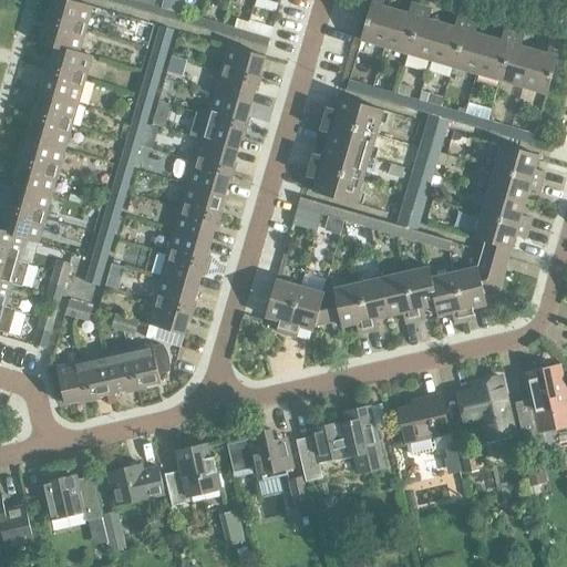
[(93,9),(62,0),(55,0),(50,22),(86,33),(93,9)]
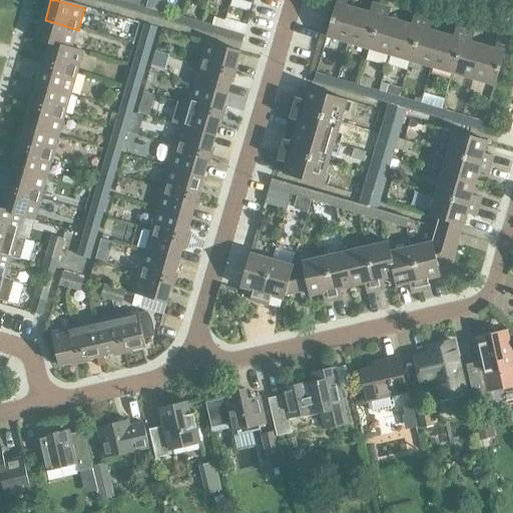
[(116,9),(119,0),(117,0),(103,0),(102,5),(116,9)]
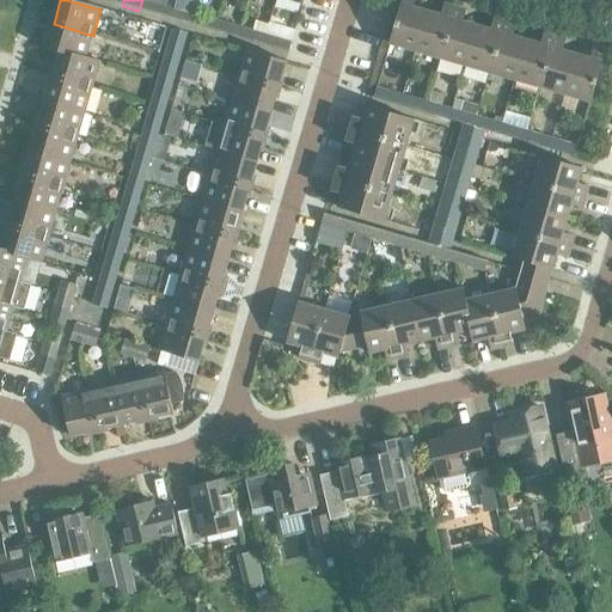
[(159,5),(142,0),(139,11),(155,16),(159,5)]
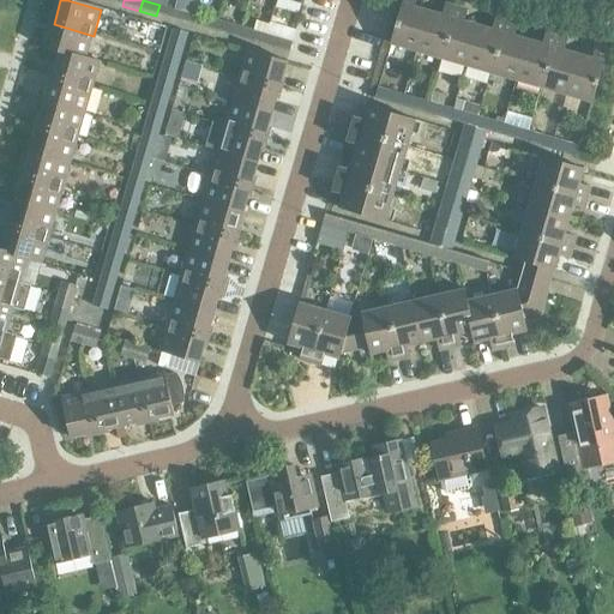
[(417,50),(428,11),(415,7),(416,0),(403,0),(391,43),(417,50)]
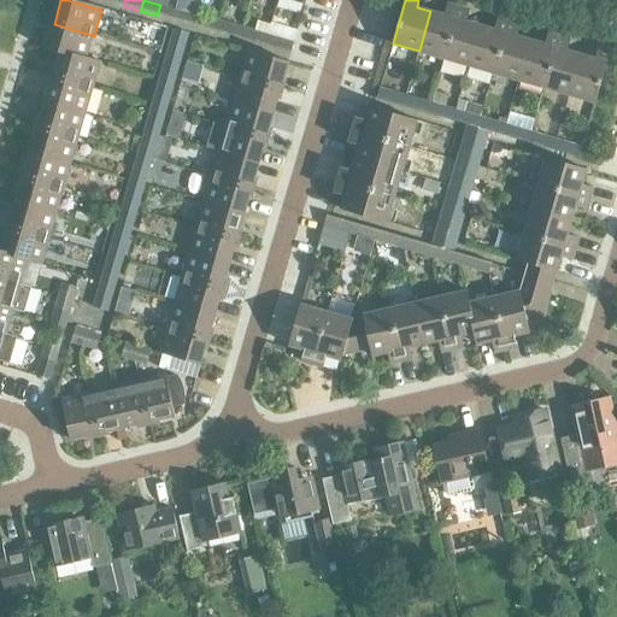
[(444,59),(459,7),(448,4),(445,16),(430,11),(419,51),(444,59)]
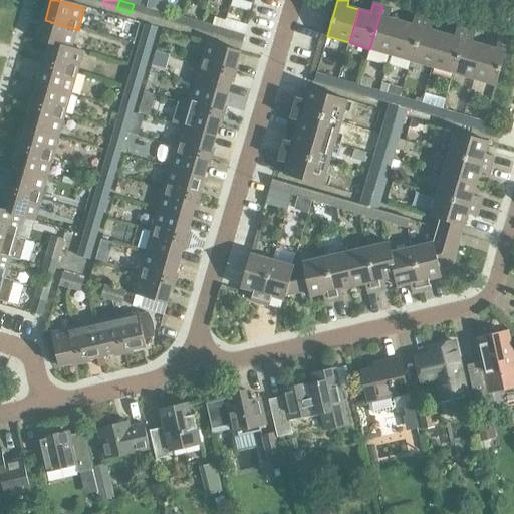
[(391,55),(401,21),(389,18),(392,8),(382,6),(369,49),(391,55)]
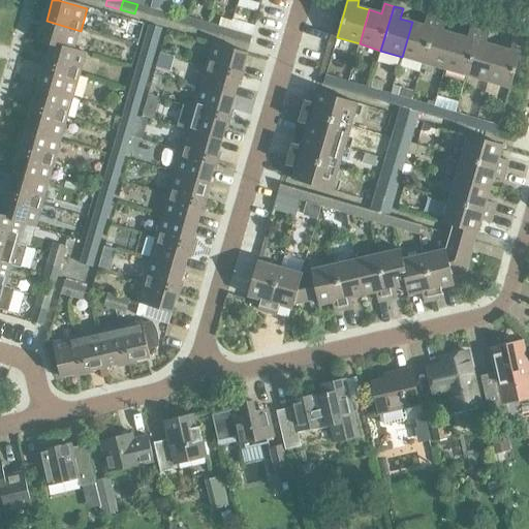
[(163,21),(166,12),(152,8),(149,17),(163,21)]
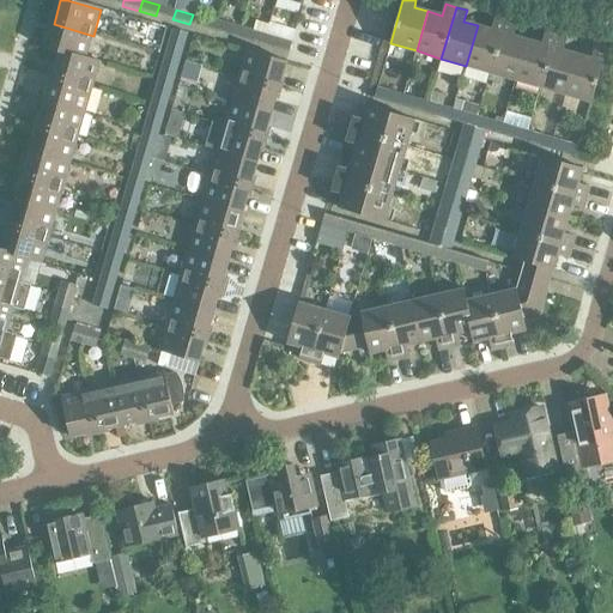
[(210,19),(193,14),(189,24),(207,29),(210,19)]
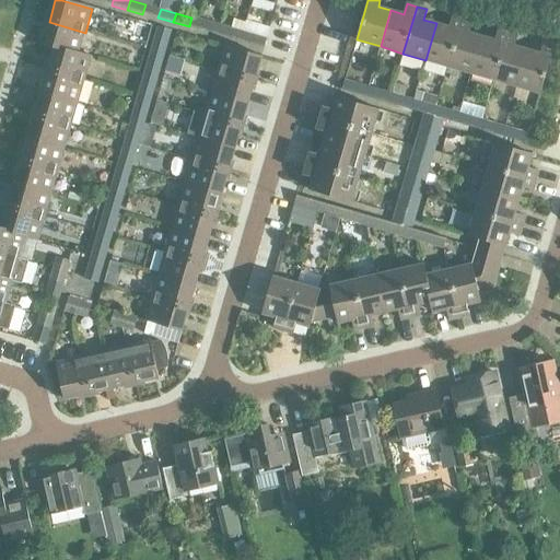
[(448,67),(462,20),(452,16),(448,27),(436,23),(426,60),(448,67)]
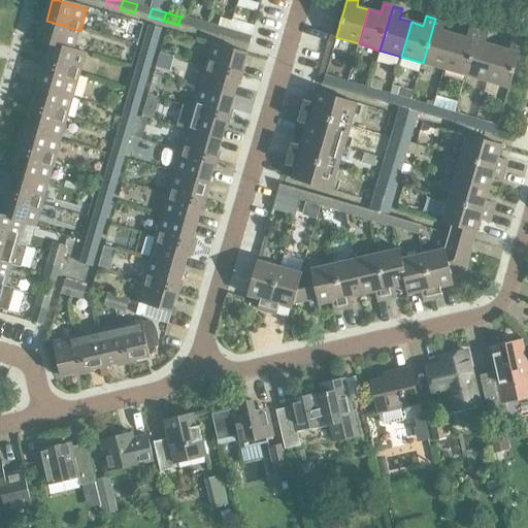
[(444,69),(455,34),(442,31),(444,21),(435,19),(423,63),(444,69)]
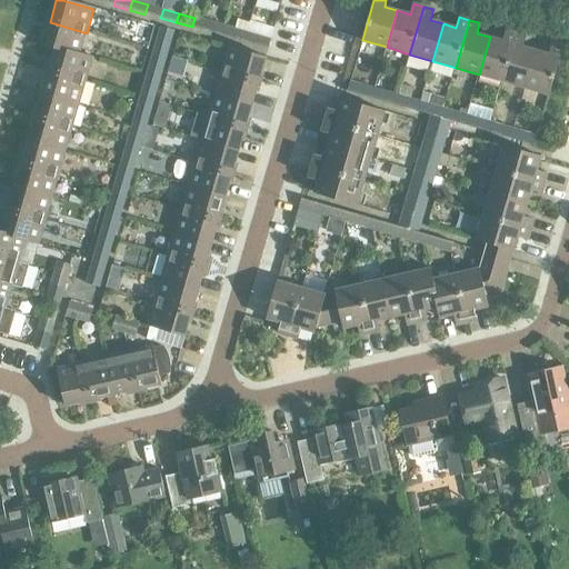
[(221,36),(225,26),(209,21),(206,31),(221,36)]
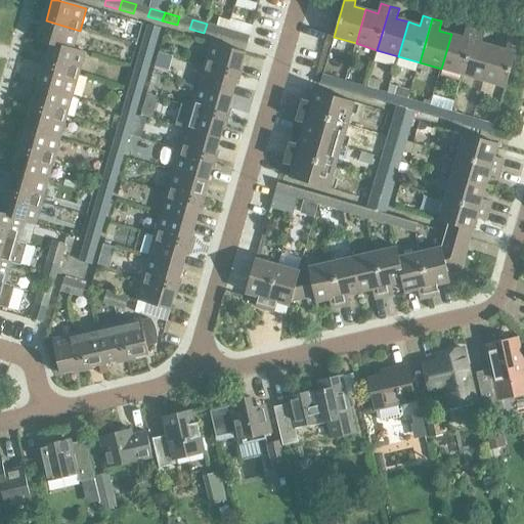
[(80,31),(46,20),(40,43),(51,46),(51,45),(74,51),(75,50),(80,31)]
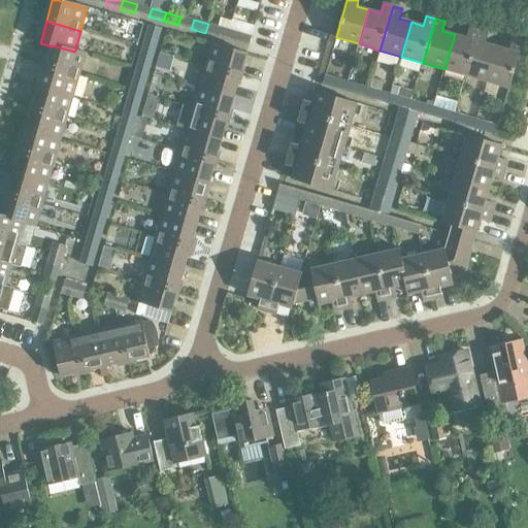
[(223,28),(208,24),(205,33),(220,36),(223,28)]
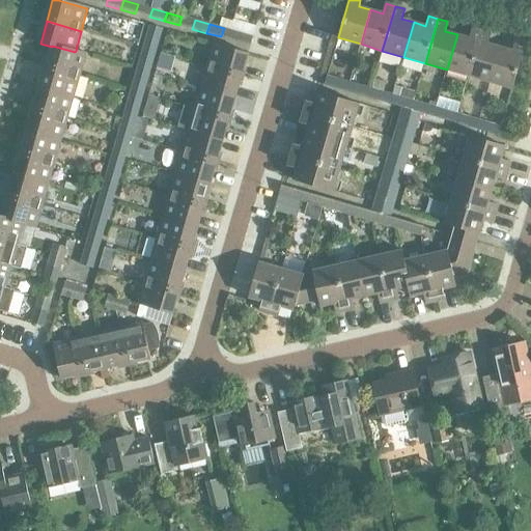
[(151,26),(148,37),(160,40),(163,29),(151,26)]
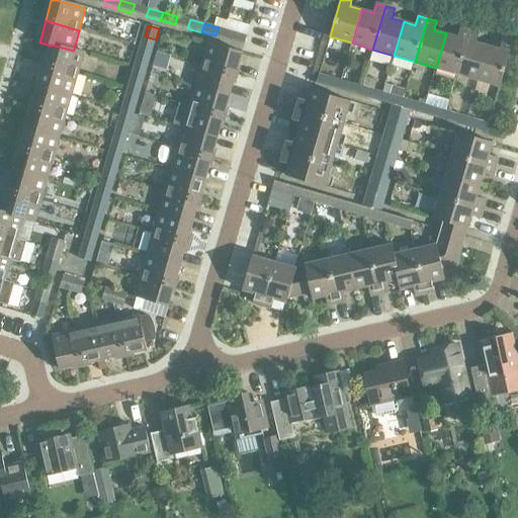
[(457,74),(469,30),(460,27),(457,37),(446,33),(436,68),(457,74)]
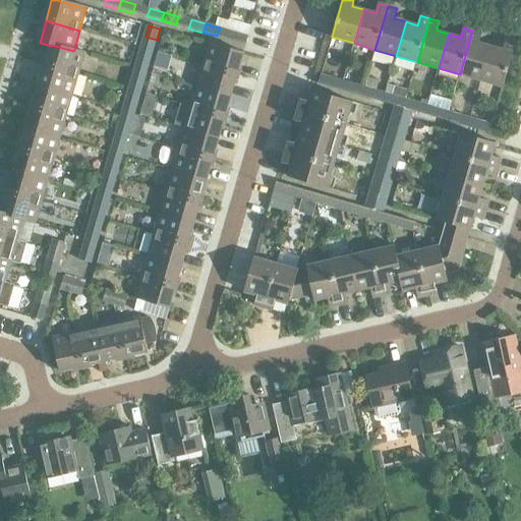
[(481,80),(490,46),(479,43),(481,33),(472,31),(460,74),(481,80)]
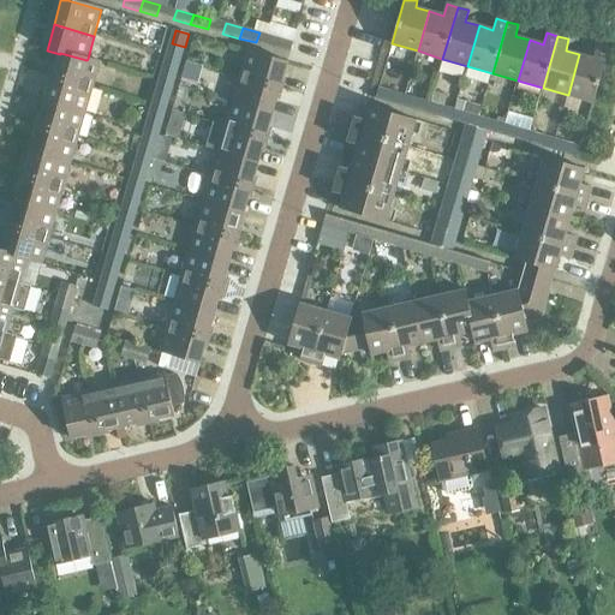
[(291,52),(293,42),(276,37),(274,47),(291,52)]
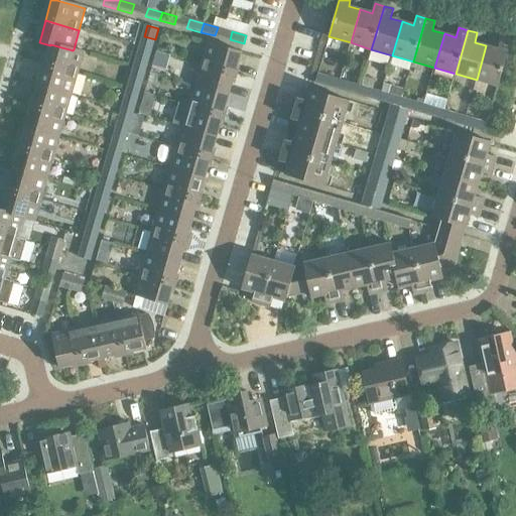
[(152,49),(155,39),(144,36),(141,46),(152,49)]
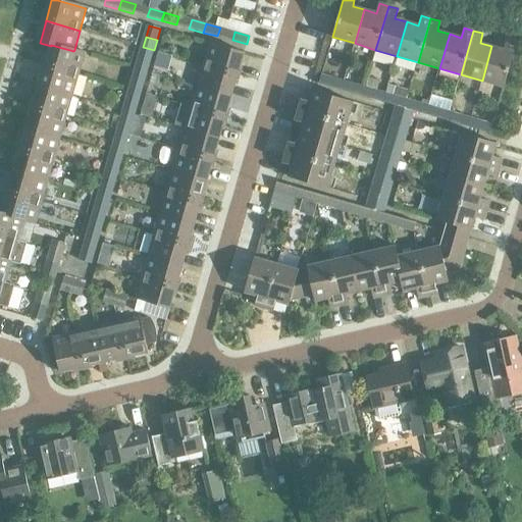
[(504,87),(517,43),(507,40),(504,50),(491,46),(482,81),(504,87)]
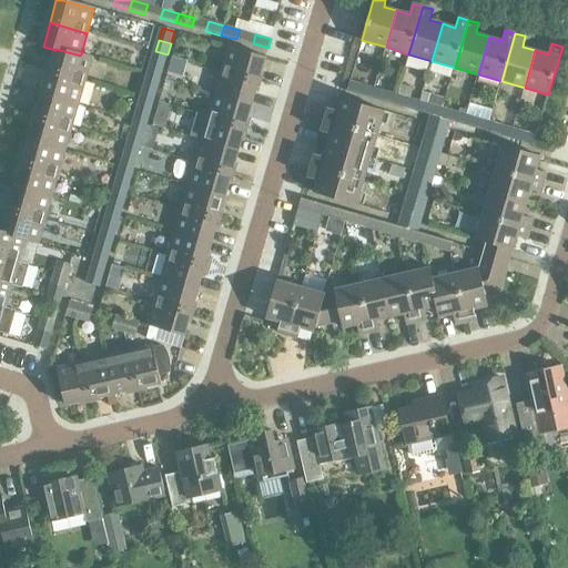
[(259,80),(265,57),(229,46),(222,69),(259,80)]
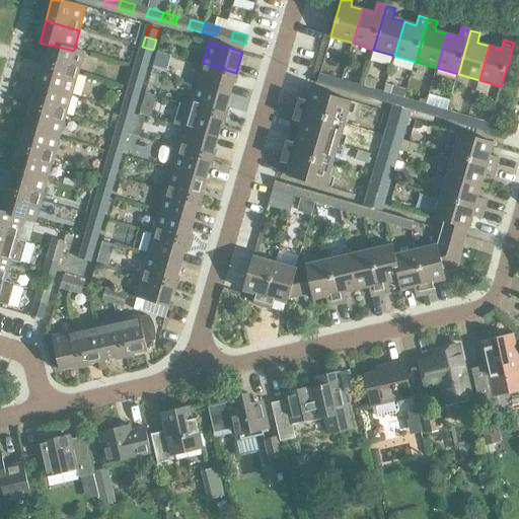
[(85,53),(74,50),(73,51),(51,45),(51,46),(45,66),(78,75),(85,53)]
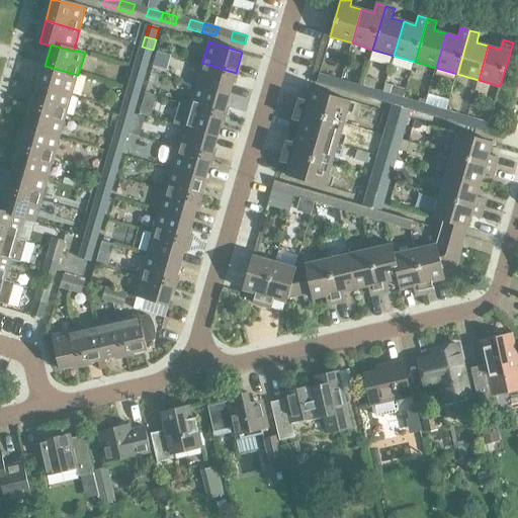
[(150,61),(153,50),(142,47),(139,57),(150,61)]
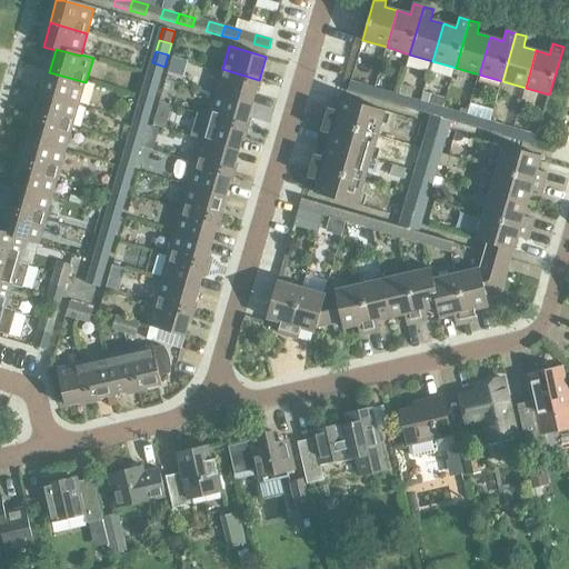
[(186,73),(189,57),(171,53),(169,70),(186,73)]
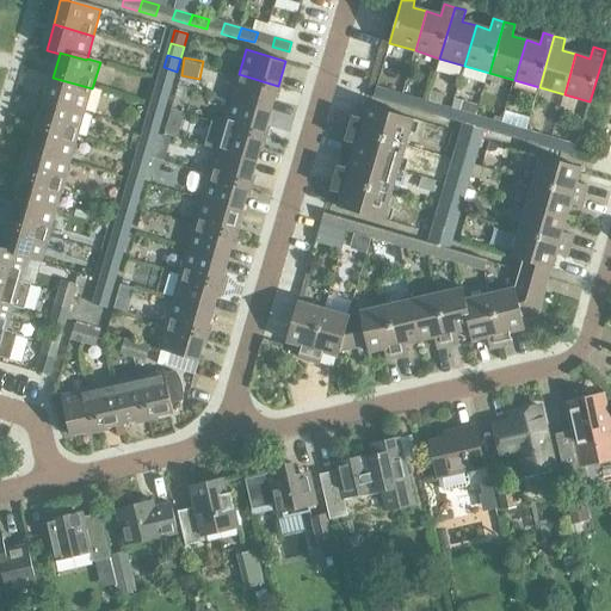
[(173,84),(177,72),(164,67),(159,80),(173,84)]
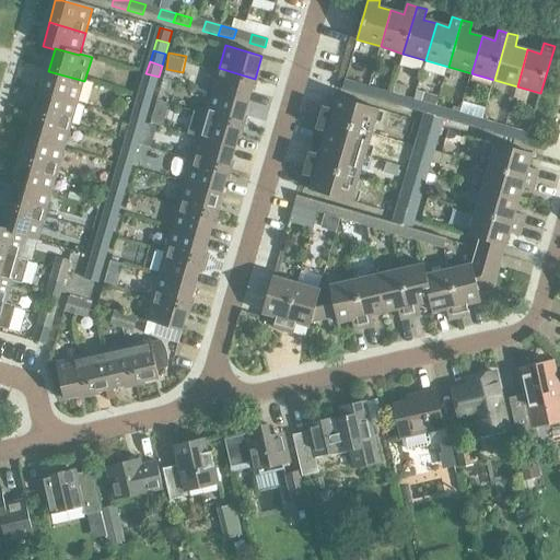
[(248,102),(255,79),(219,68),(212,91),(248,102)]
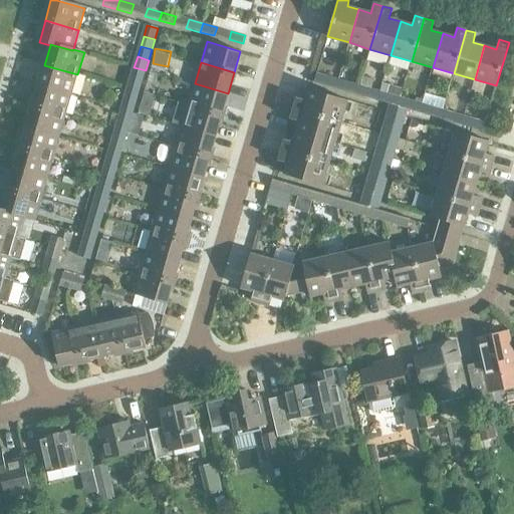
[(77,74),(44,65),(38,85),(71,95),(77,74)]
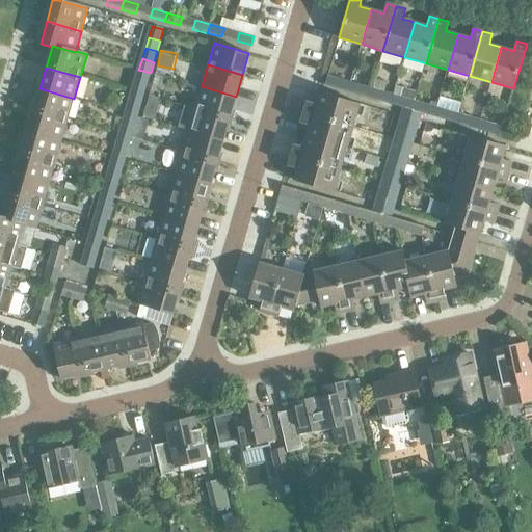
[(148,83),(151,73),(138,70),(135,80),(148,83)]
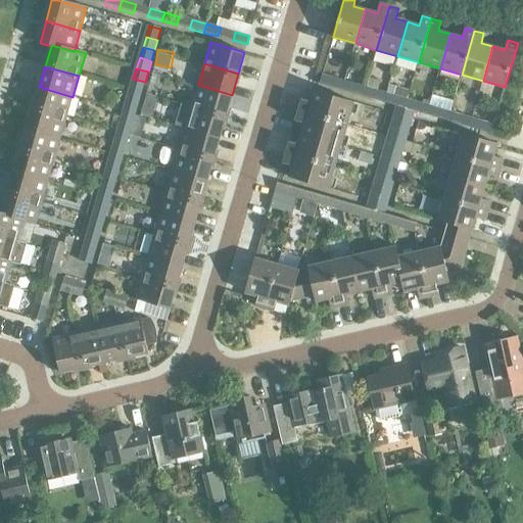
[(337,79),(322,75),(320,83),(335,88),(337,79)]
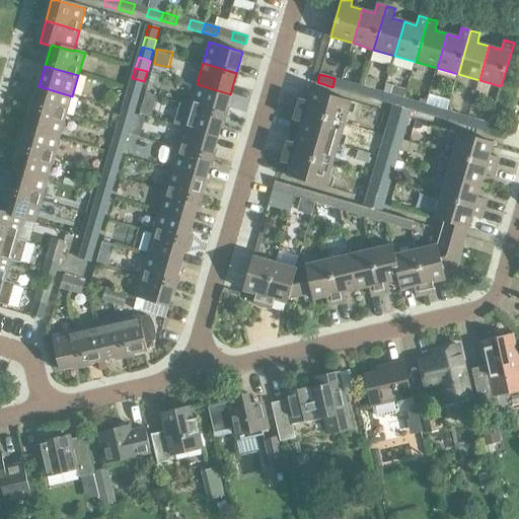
[(367,77),(364,87),(375,90),(378,80),(367,77)]
